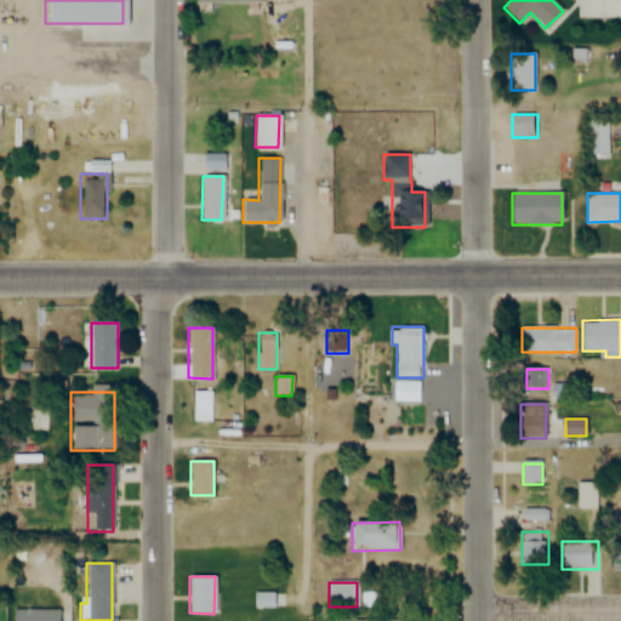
[(275,594),(255,594),(255,608),(275,608),(275,594)]
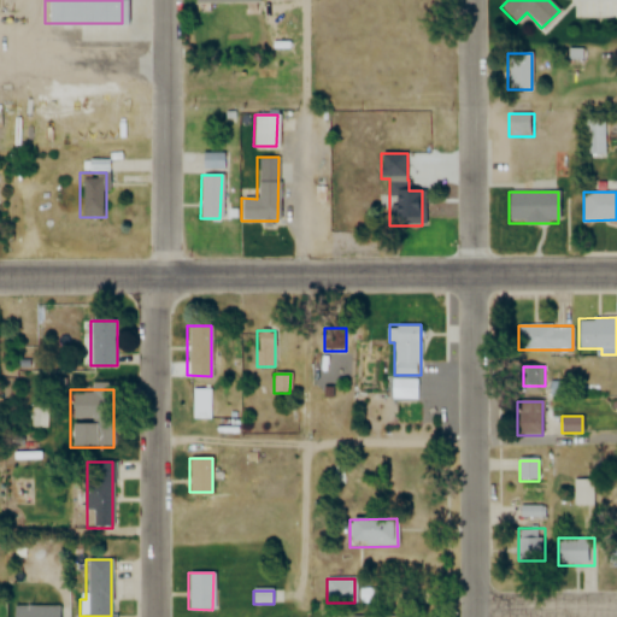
[(15,616),(15,605),(59,606),(59,616),(15,616)]
